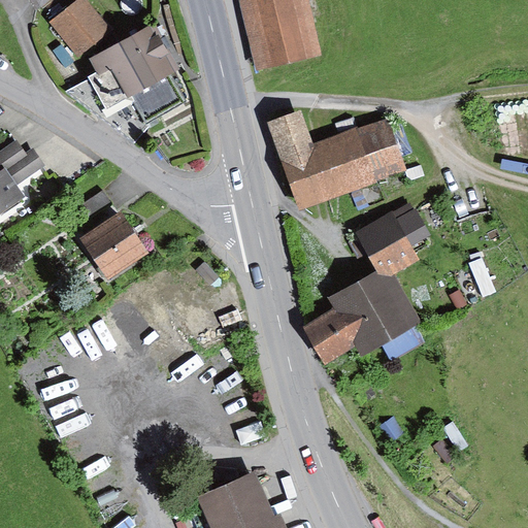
[(31,0),(39,9),(50,0),(31,0)]
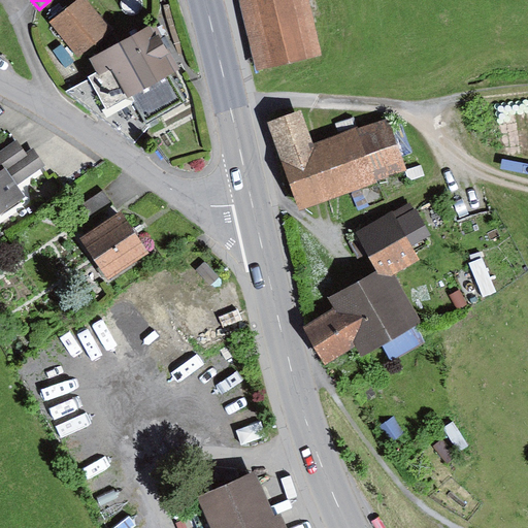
[(85,0),(78,0),(51,22),(78,59),(111,33),(85,0)]
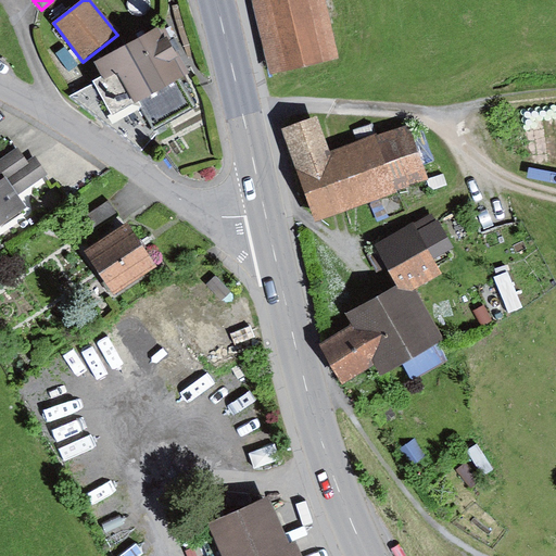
[(320,0),(244,0),(263,76),(335,61),(320,0)]
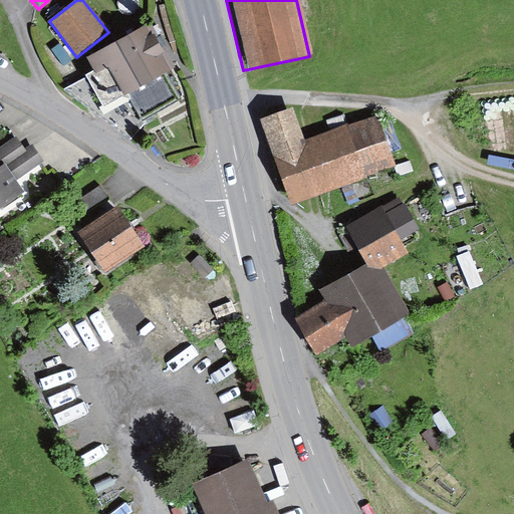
[(151,21),(88,56),(96,71),(87,76),(103,105),(127,92),(142,116),(178,96),(165,74),(177,67),(151,21)]
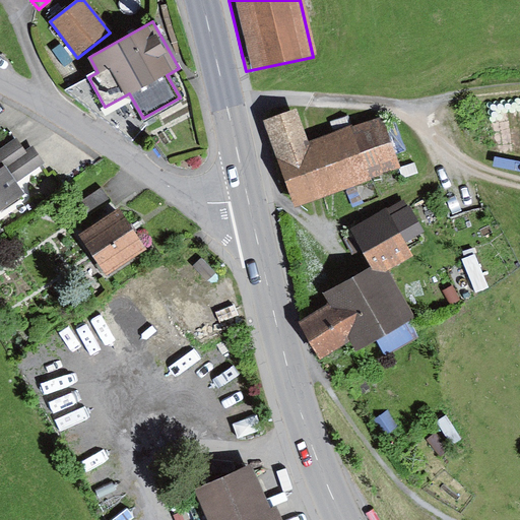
[(294,116),(259,126),(281,203),(399,170),(386,123),(303,147),(294,116)]
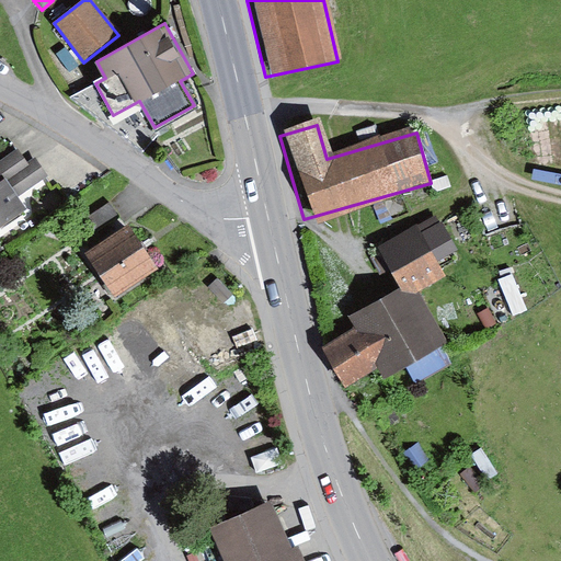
[(19,145),(0,157),(0,173),(4,181),(11,176),(22,191),(48,171),(36,155),(33,157),(29,159),(19,145)]
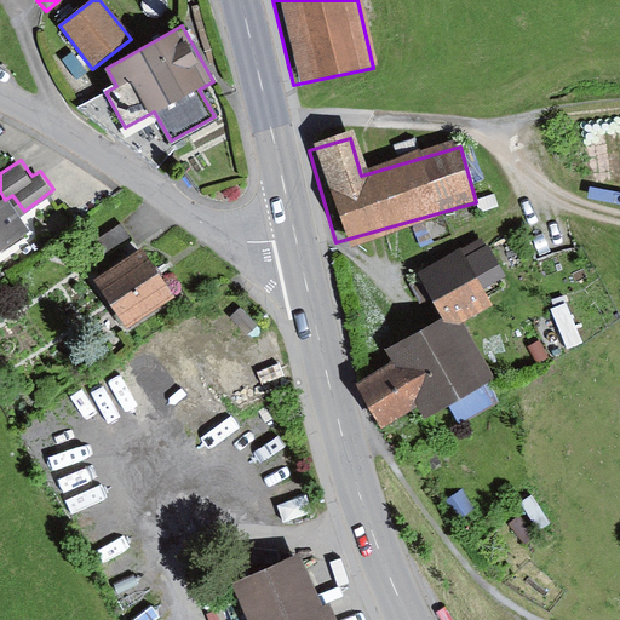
[(3,207),(0,208),(0,248),(28,229),(10,202),(3,207)]
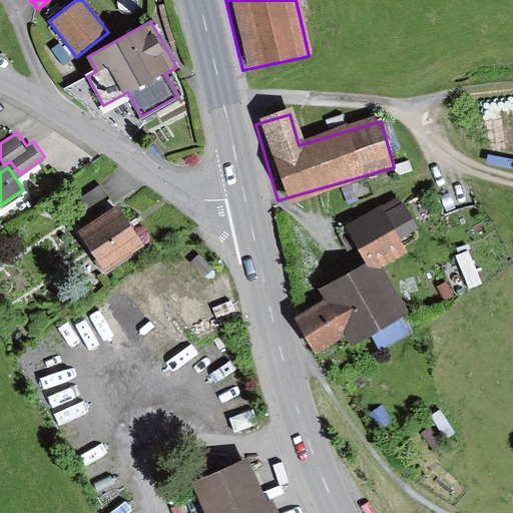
[(75,203),(84,215),(107,198),(99,186),(75,203)]
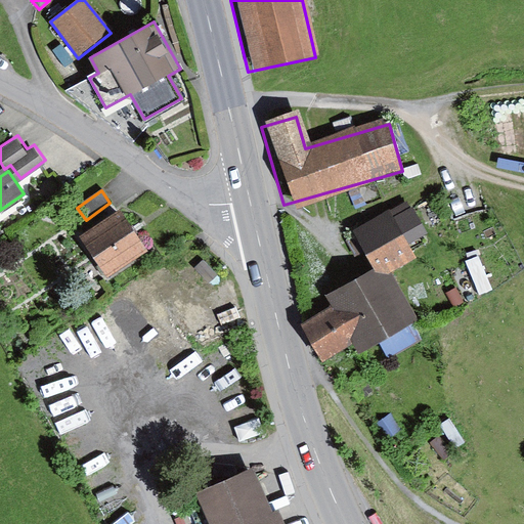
[(352,231),(374,267),(386,261),(392,271),(418,257),(410,245),(429,234),(408,200),(352,231)]
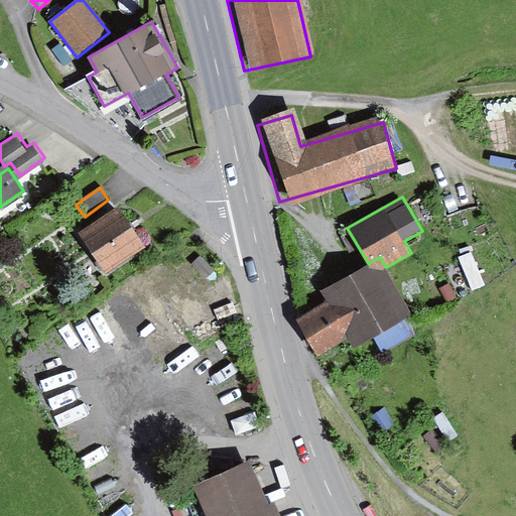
[(119,208),(80,234),(107,273),(145,247),(119,208)]
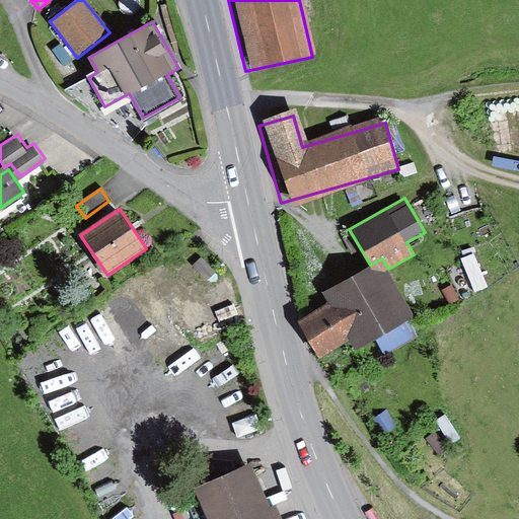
[(388,269),(382,258),(370,265),(325,293),(331,303),(298,322),(319,358),(349,341),(356,353),(416,316),(388,269)]
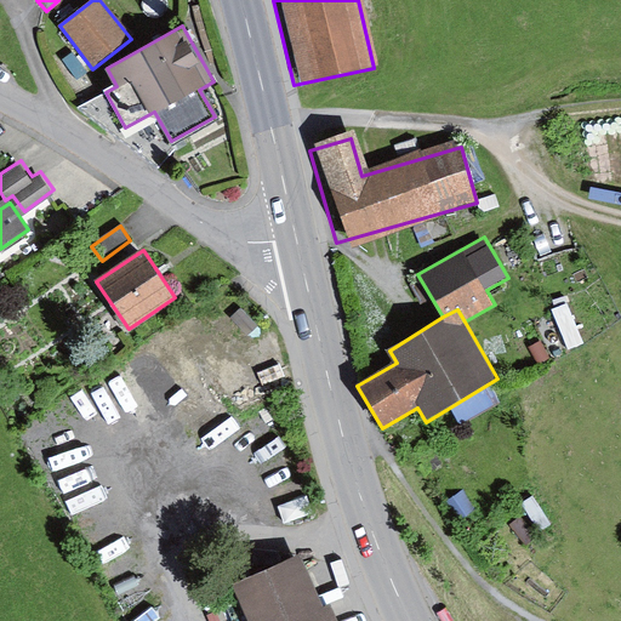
[(300,556),(232,584),(246,620),(336,620),(332,609),(323,613),(300,556)]
